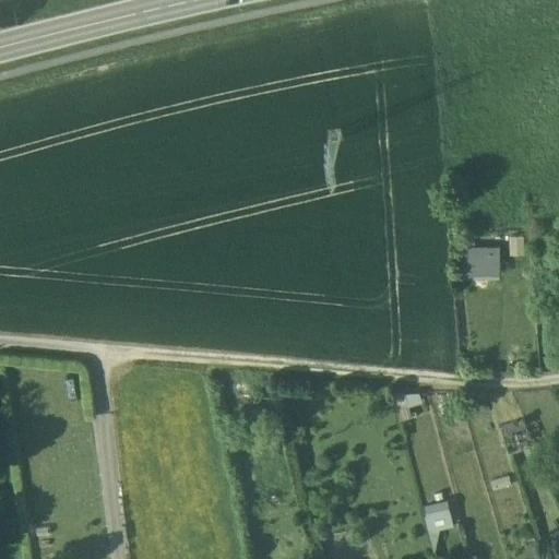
[(500,275),(500,245),(463,244),(462,275),(500,275)]
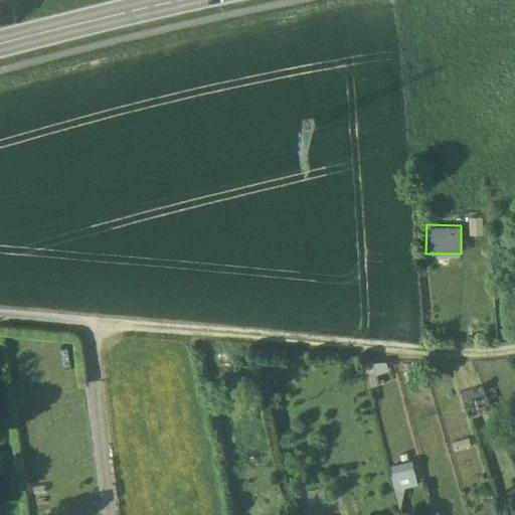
[(389,370),(386,361),(373,362),(363,366),(369,388),(379,384),(377,375),(389,370)]
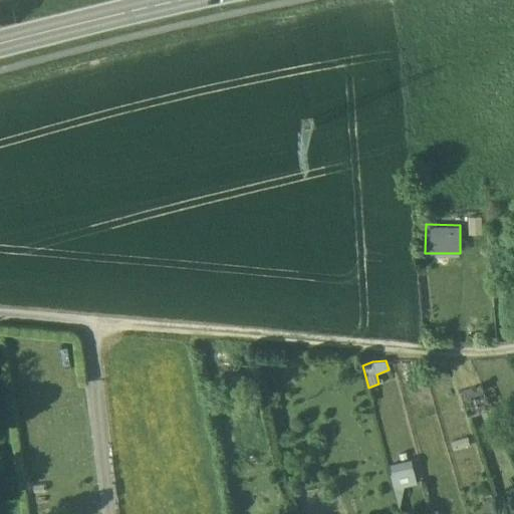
[(482,386),(460,393),(468,418),(493,409),(482,386)]
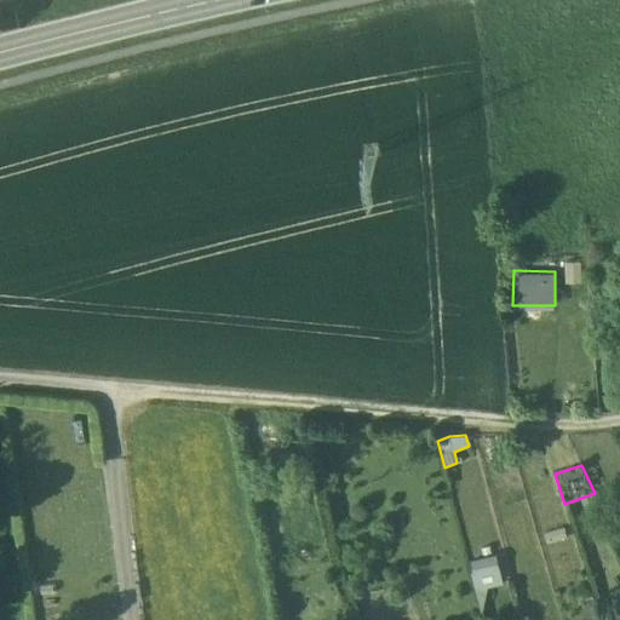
[(547,537),(550,546),(568,540),(566,532),(547,537)]
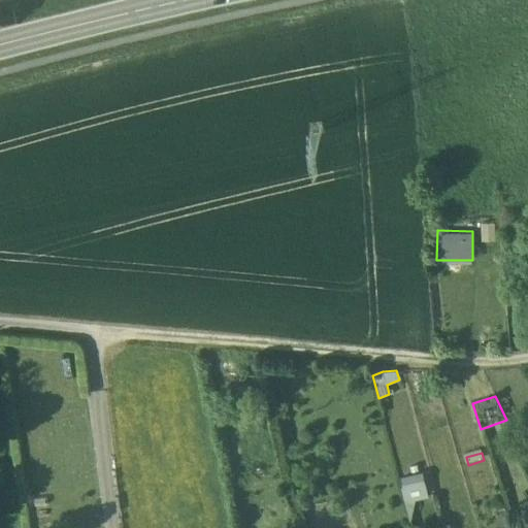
[(429,497),(422,472),(399,479),(406,503),(429,497)]
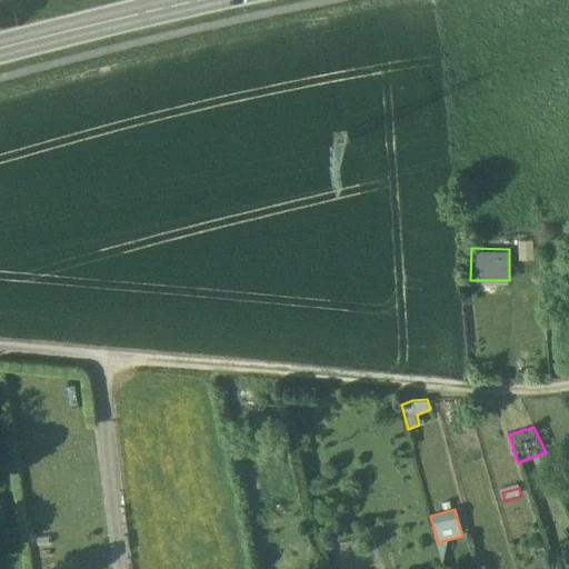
All buildings are outlined.
